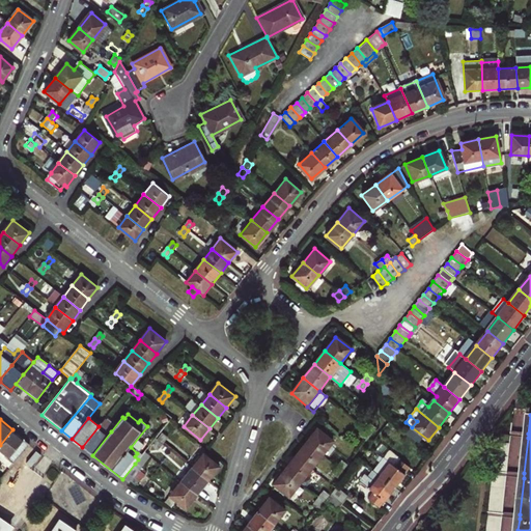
[(101,423),(99,426),(82,447),(92,455),(111,431),(101,423)]
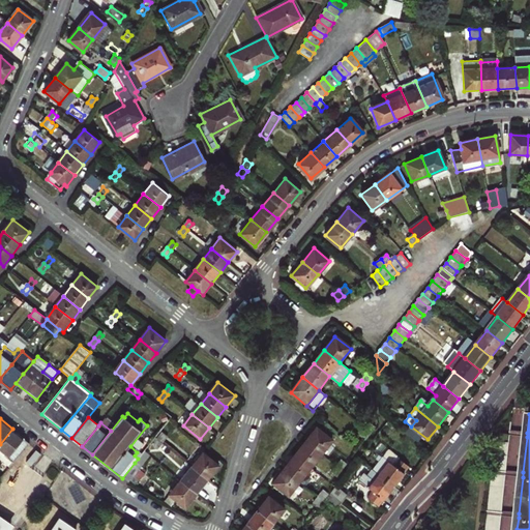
[(370,425),(366,429),(364,431),(371,435),(375,430),(370,425)]
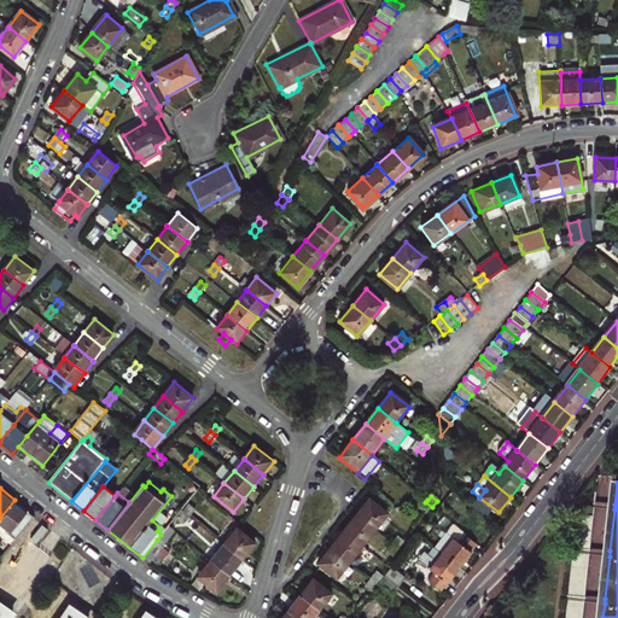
[(21,534),(35,517),(15,500),(0,518),(0,535),(11,544),(21,534)]
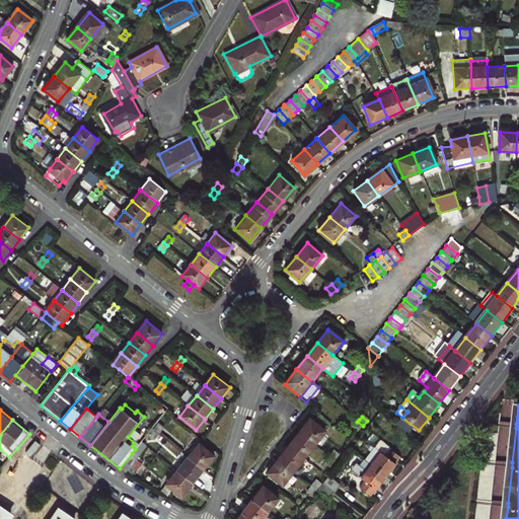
[(310,420),(299,434),(314,445),(325,431),(310,420)]
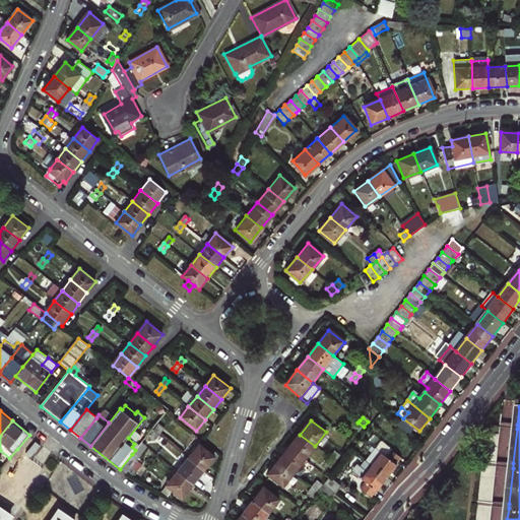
[(364,427),(358,423),(352,430),(358,434),(364,427)]
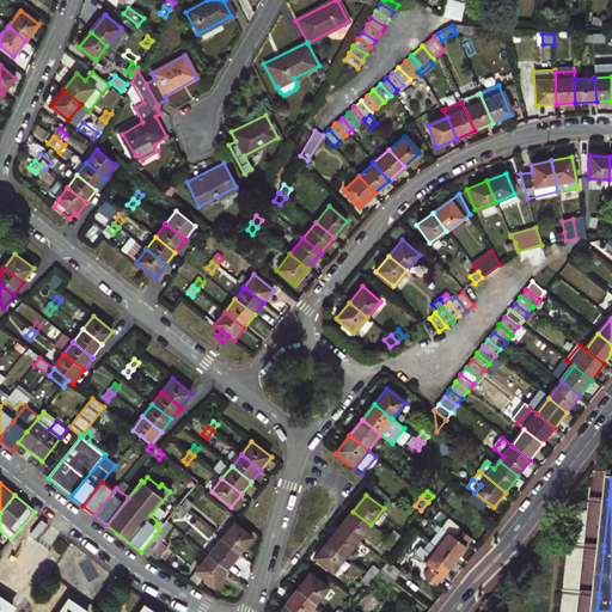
[(187,501),(181,507),(188,513),(193,506),(187,501)]
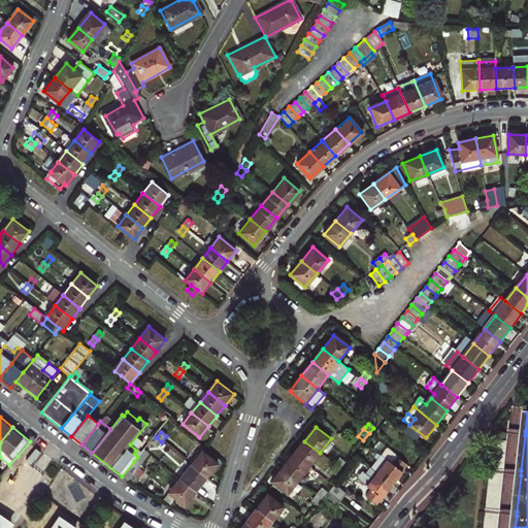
[(152,443),(157,448),(162,442),(156,437),(152,443)]
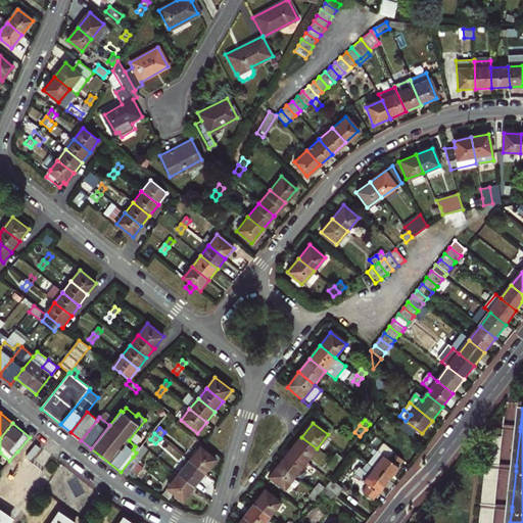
[(477,522),(491,522),(493,509),(493,505),(497,469),(497,465),(501,435),(486,434),(477,522)]
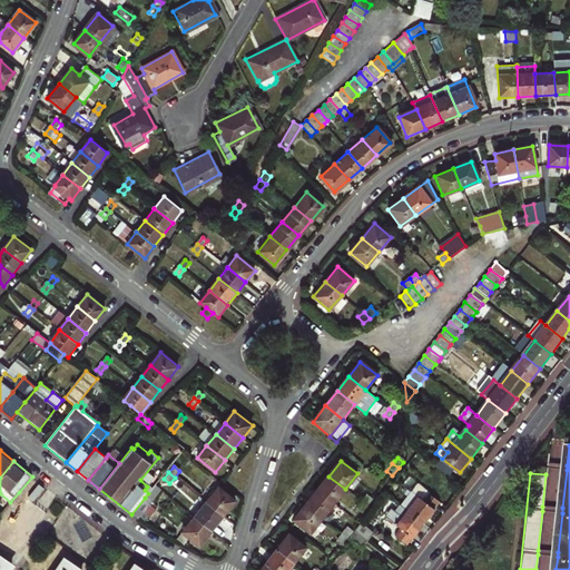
[(345,489),(328,477),(317,491),(334,503),(345,489)]
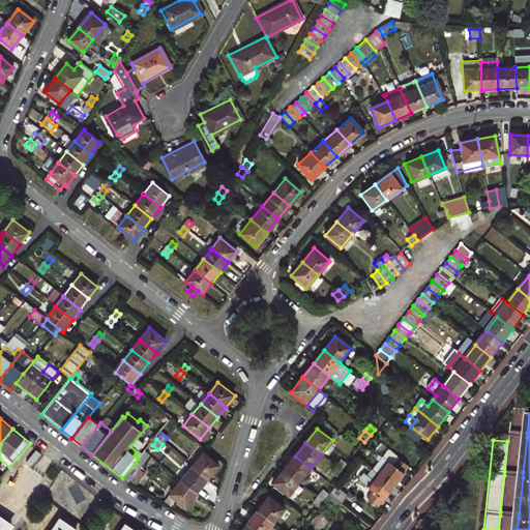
[(218,466),(203,453),(192,468),(207,480),(218,466)]
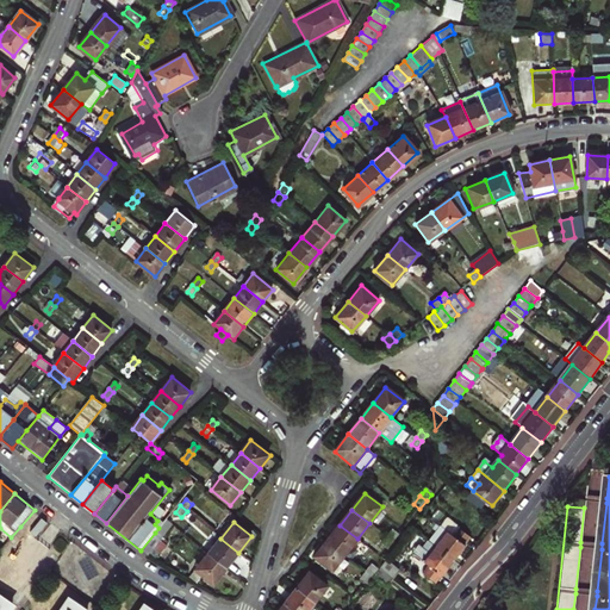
[(358,539),(340,526),(327,541),(344,555),(358,539)]
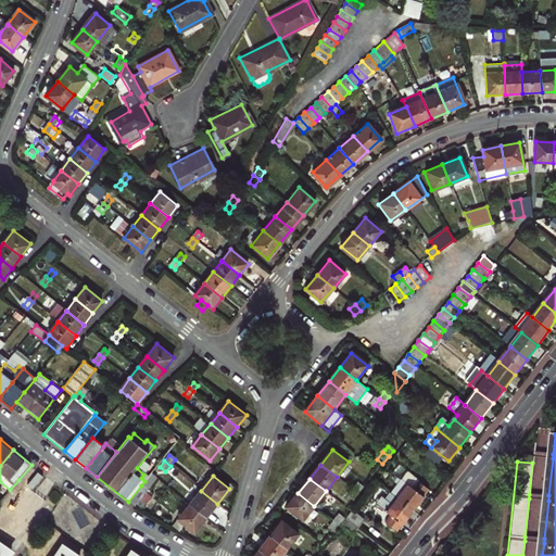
[(401,479),(390,492),(413,510),(429,490),(417,480),(412,488),(401,479)]
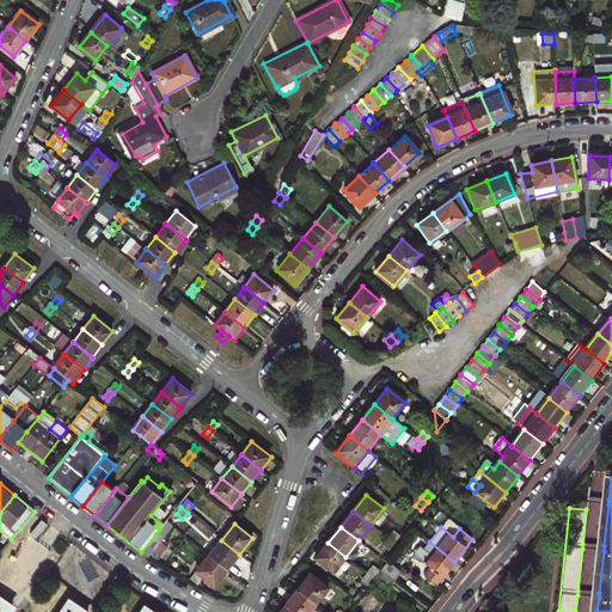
[(395,533),(389,539),(395,544),(401,538),(395,533)]
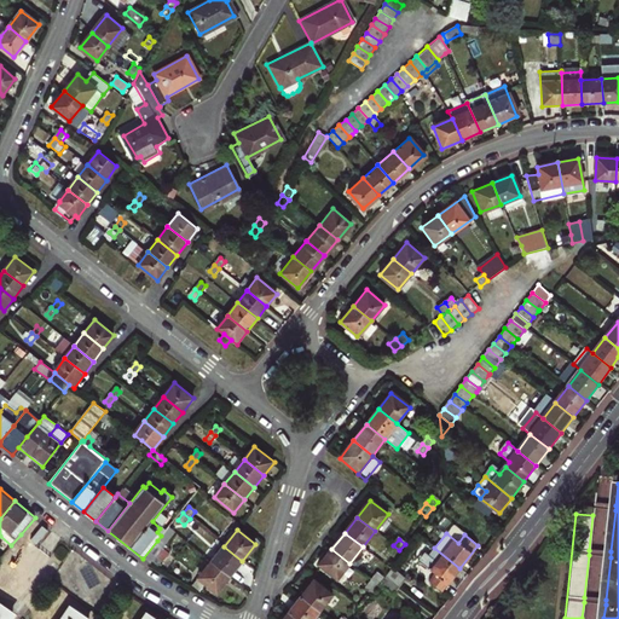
[(152,562),(162,550),(166,547),(157,541),(143,559),(151,565),(152,562)]
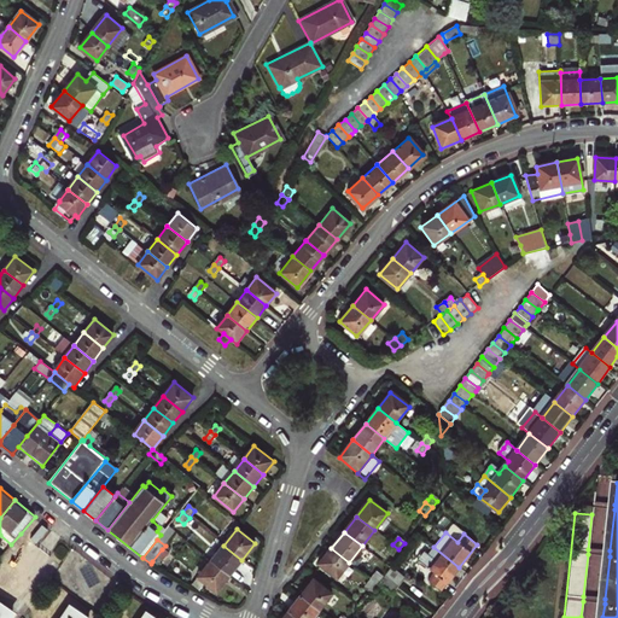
[(392,558),(398,549),(392,544),(386,552),(392,558)]
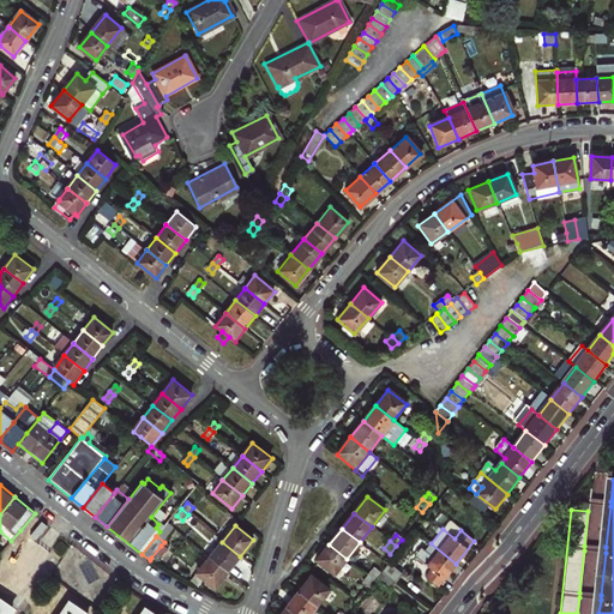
[(240,557),(222,542),(210,558),(228,573),(240,557)]
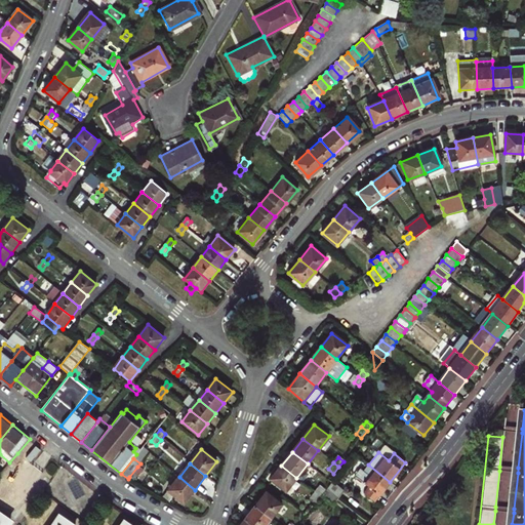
[(374,501),(390,482),(368,465),(364,471),(361,469),(356,475),(369,486),(363,493),(374,501)]
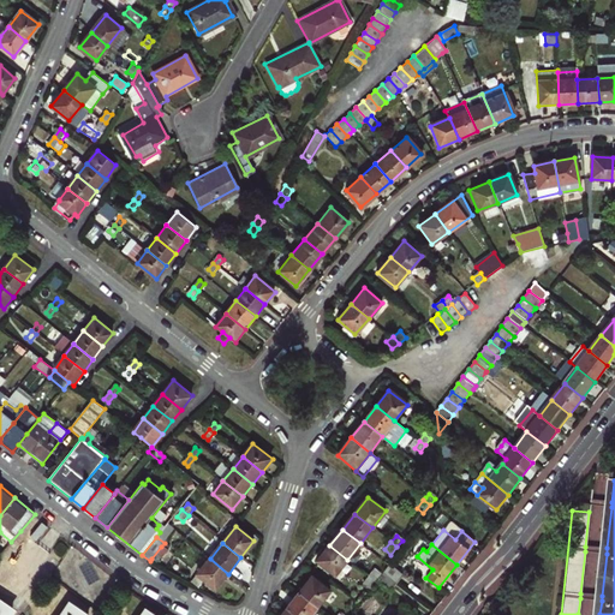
[(347,560),(329,545),(317,561),(335,575),(347,560)]
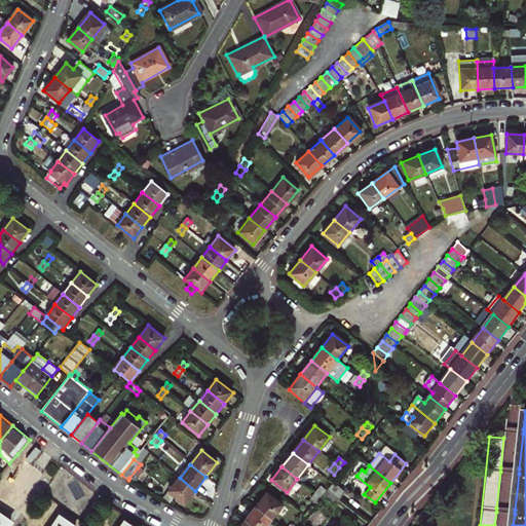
[(143,472),(138,467),(129,478),(135,482),(143,472)]
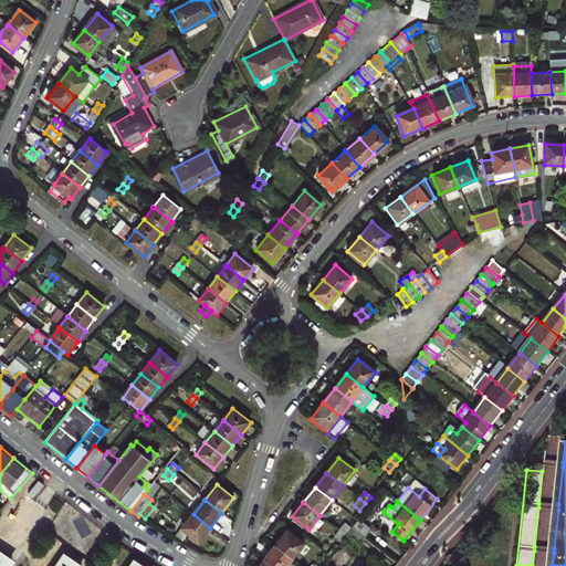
[(210,528),(194,514),(181,530),(198,543),(210,528)]
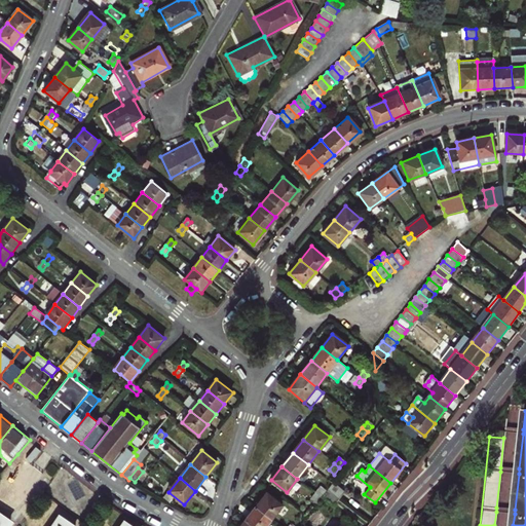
[(344,491),(335,483),(334,485),(329,490),(339,497),(344,491)]
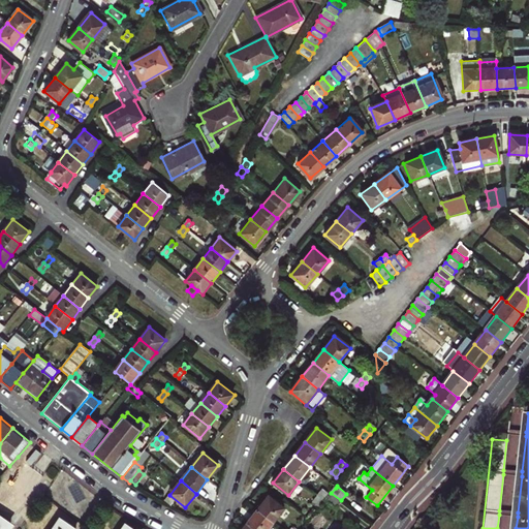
[(321,492),(317,496),(323,501),(325,499),(328,497),(321,492)]
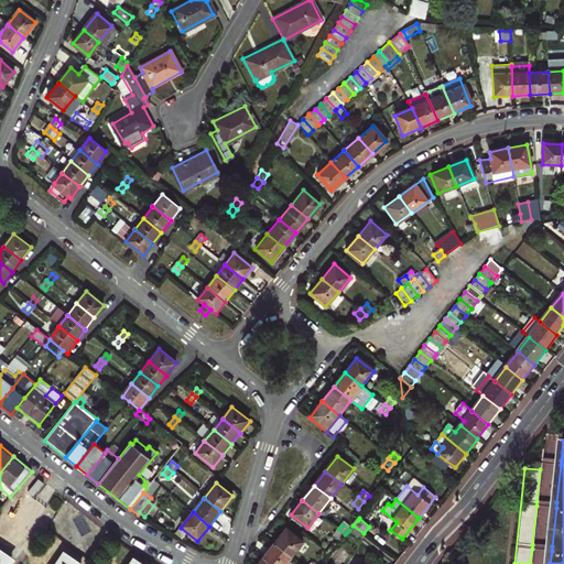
[(364,533),(353,525),(349,530),(347,532),(358,541),(364,533)]
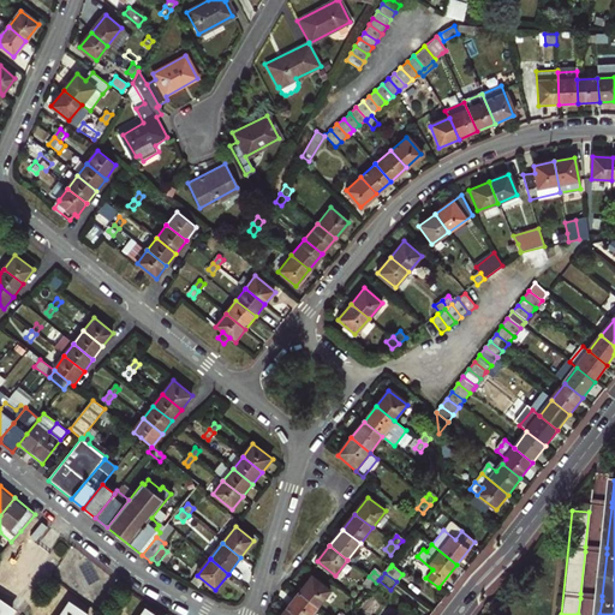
[(376,583),(369,577),(364,583),(371,589),(376,583)]
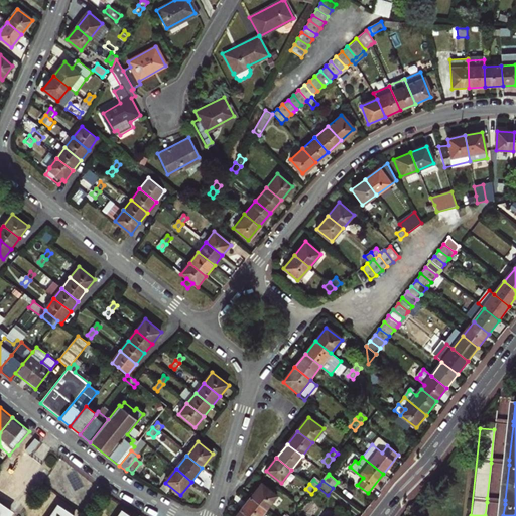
[(262,485),(251,498),(266,510),(277,497),(262,485)]
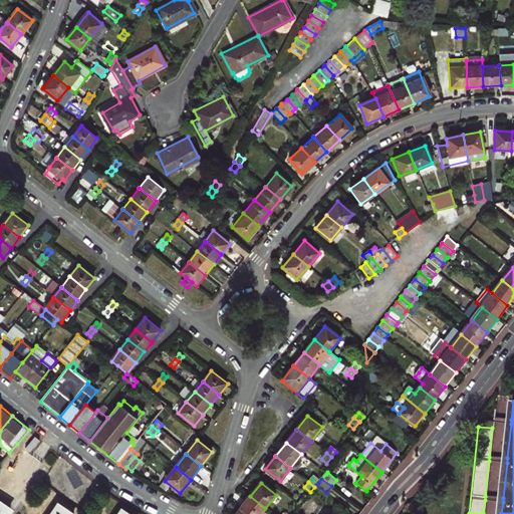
[(244,513),(260,513),(265,508),(250,496),(239,510),(244,513)]
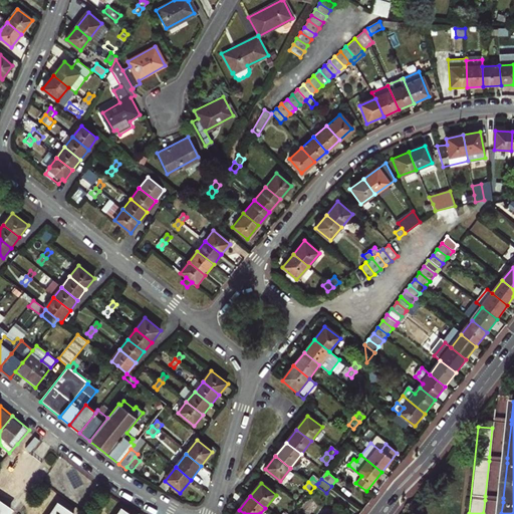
[(0,513),(6,513),(11,508),(0,501),(0,513)]
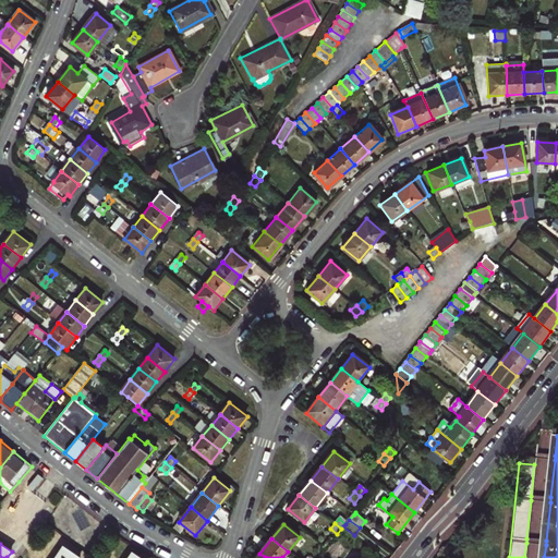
[(79,557),(63,547),(55,557),(79,557)]
